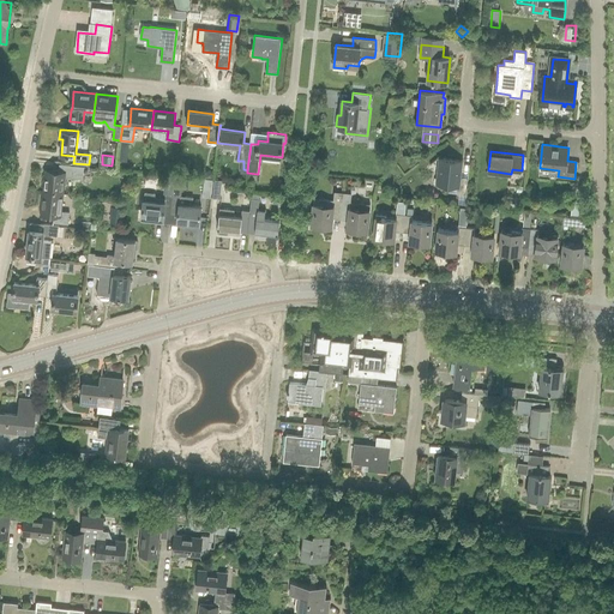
[(458,194),(459,194),(458,202),(465,203),(469,179),(461,178),(463,161),(439,158),(437,184),(459,187),(458,194)]
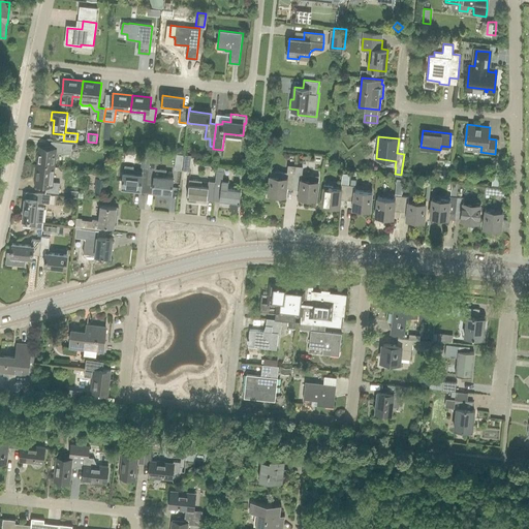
[(56,152),(63,153),(71,154),(73,144),(52,142),(51,148),(40,147),(38,165),(54,167),(56,152)]
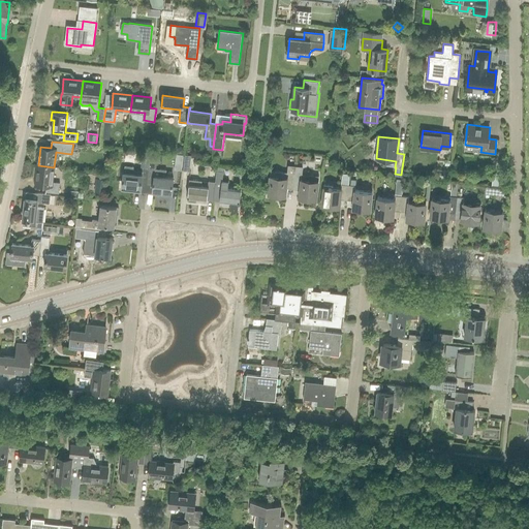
[(143,150),(142,162),(144,162),(150,162),(151,151),(143,150)]
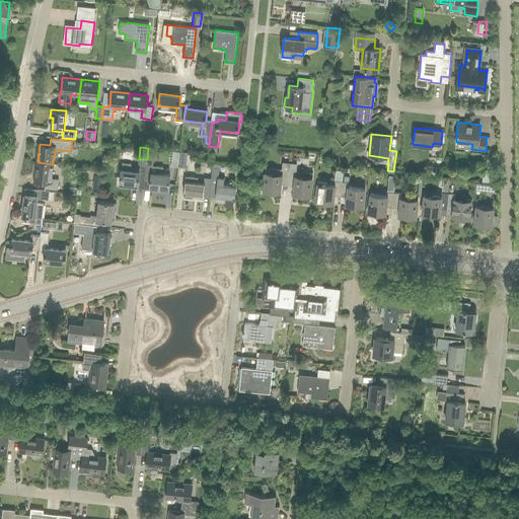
[(147,164),(145,179),(151,180),(150,188),(168,190),(170,173),(163,173),(163,166),(153,165),(155,148),(148,148),(147,159),(147,164)]
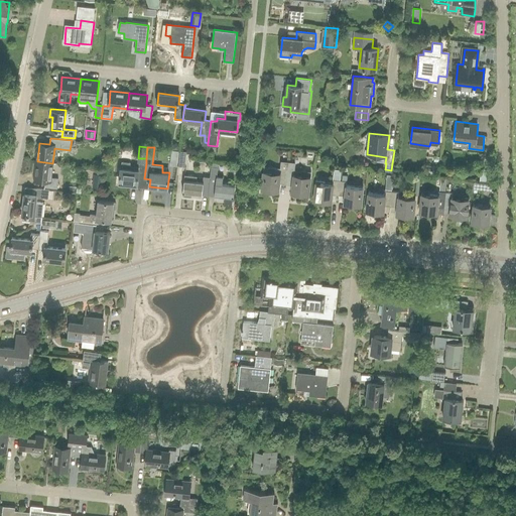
[(121,167),(119,183),(137,184),(138,178),(144,178),(146,163),(146,158),(140,158),(139,163),(139,166),(130,165),(131,162),(122,161),(121,168),(121,167)]
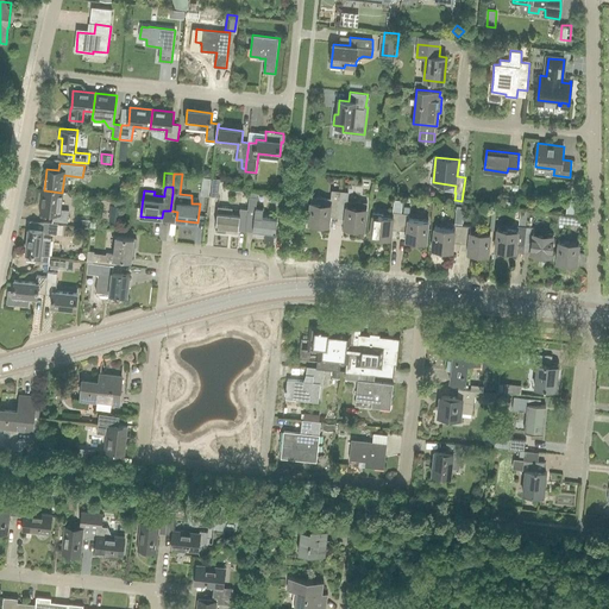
[(338,217),(340,190),(332,189),(331,199),(312,196),(309,224),(330,226),(330,217),(338,217)]
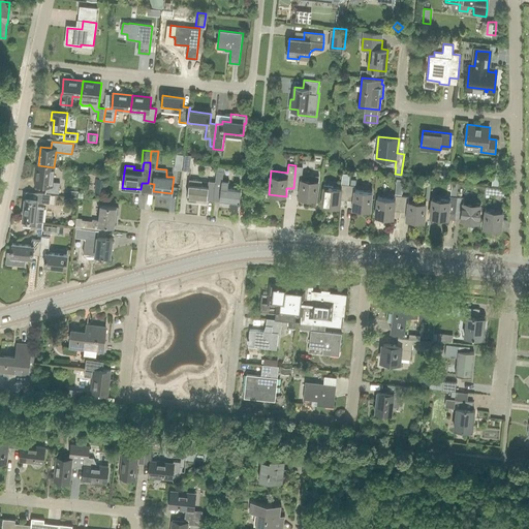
[(53,182),(54,167),(38,165),(36,184),(47,185),(45,191),(59,193),(60,183),(53,182)]
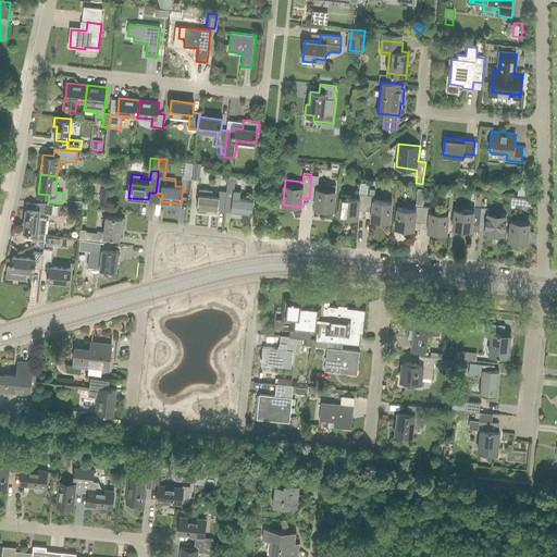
[(319,175),(311,174),(309,198),(316,199),(316,208),(333,210),(336,185),(319,183),(319,175)]
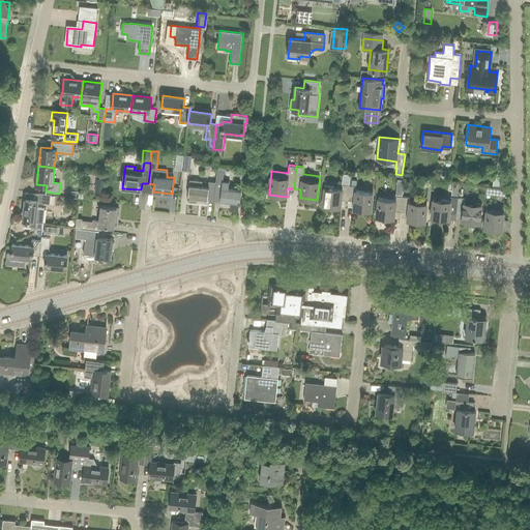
[(216,182),(214,201),(221,201),(221,200),(231,201),(231,207),(239,208),(241,189),(229,188),(229,182),(223,181),(224,172),(217,171),(216,182)]
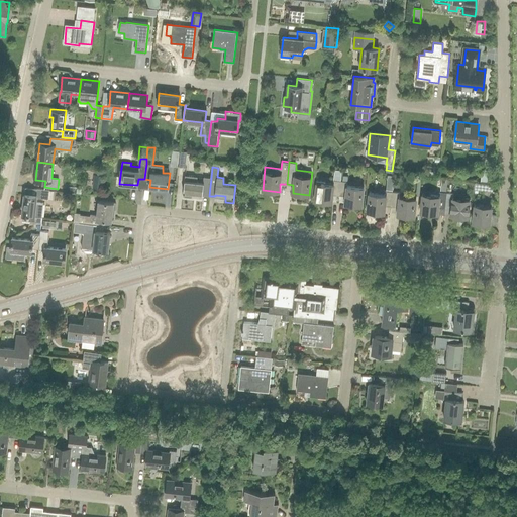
[(104,189),(106,175),(94,174),(93,188),(104,189)]
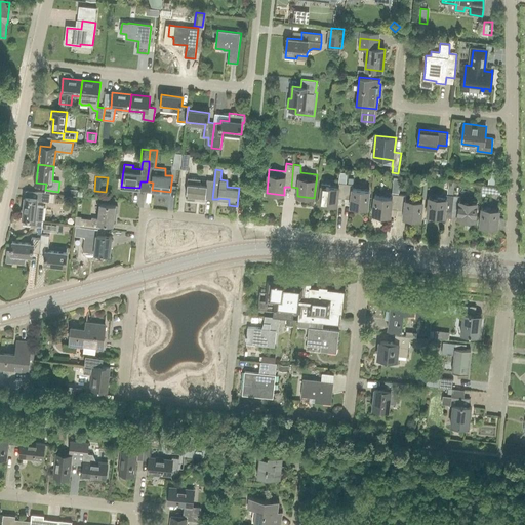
[(188,183),(186,199),(195,200),(195,197),(195,196),(205,197),(205,198),(212,199),(214,180),(207,179),(207,185),(200,184),(200,178),(189,177),(188,183)]
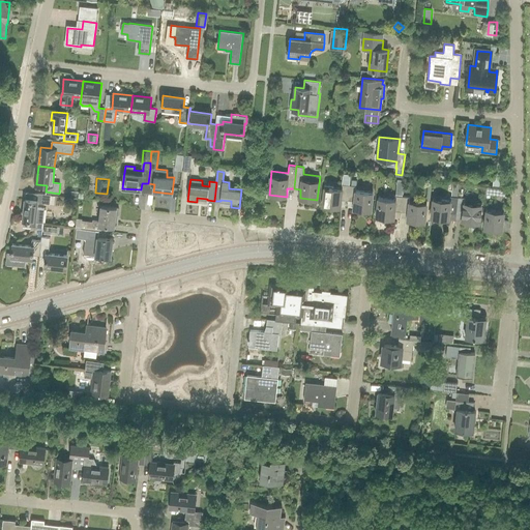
[(356,189),(356,185),(357,180),(352,179),(352,185),(349,185),(348,200),(354,201),(353,209),(371,211),(373,192),(356,189)]
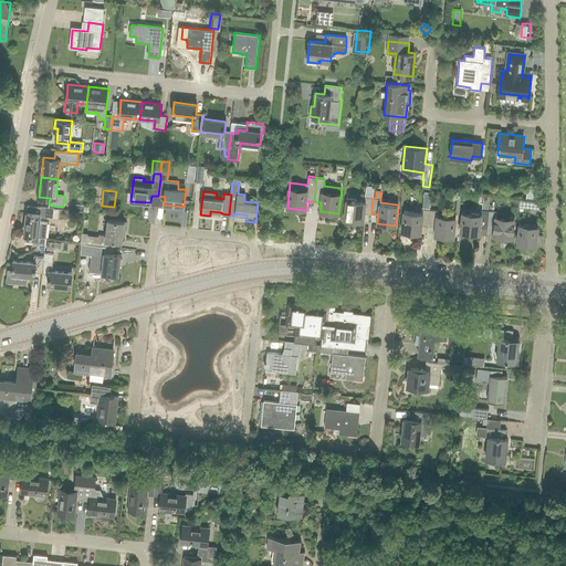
[(371,213),(373,198),(365,197),(365,201),(347,199),(344,220),(363,222),(364,213),(371,213)]
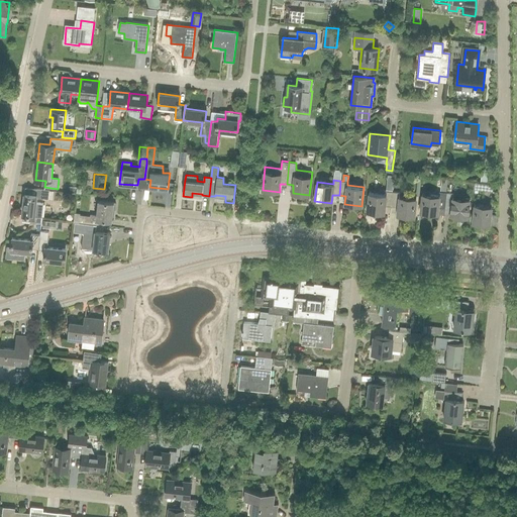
[(493,191),(494,184),(475,182),(474,189),(493,191)]
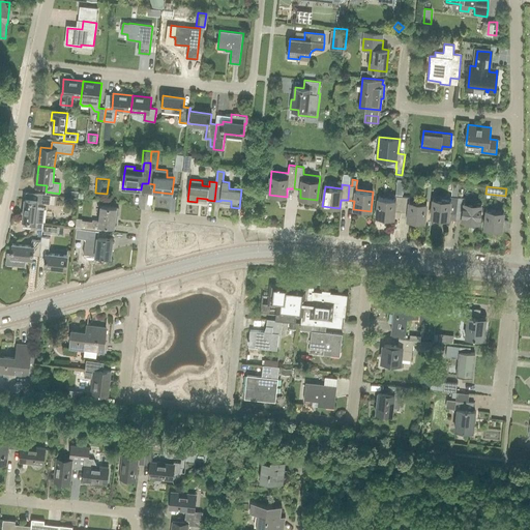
[(45,208),(37,208),(37,202),(50,204),(51,195),(38,194),(37,200),(26,199),(23,219),(32,221),(43,223),(45,208)]
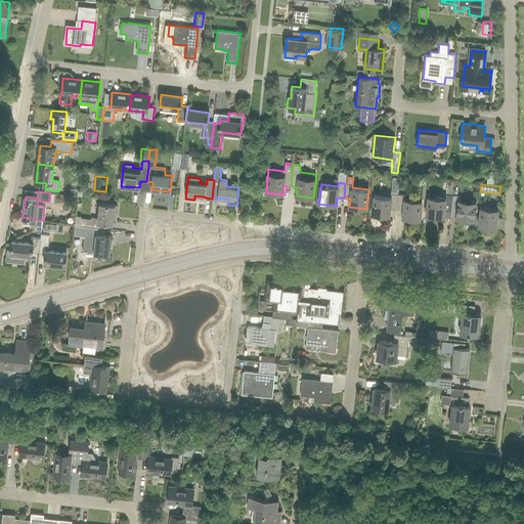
[(397,209),(398,193),(391,193),(391,197),(375,195),(372,215),(389,216),(390,208),(397,209)]
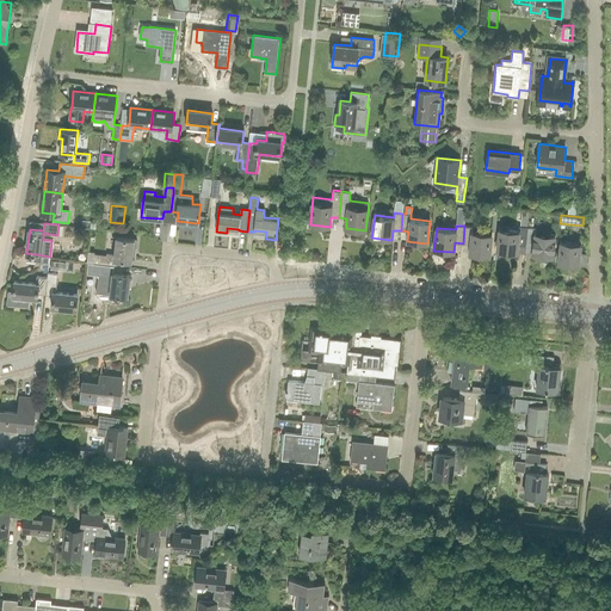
[(489,257),(492,234),(473,232),(473,227),(464,226),(463,244),(470,245),(469,254),(489,257)]
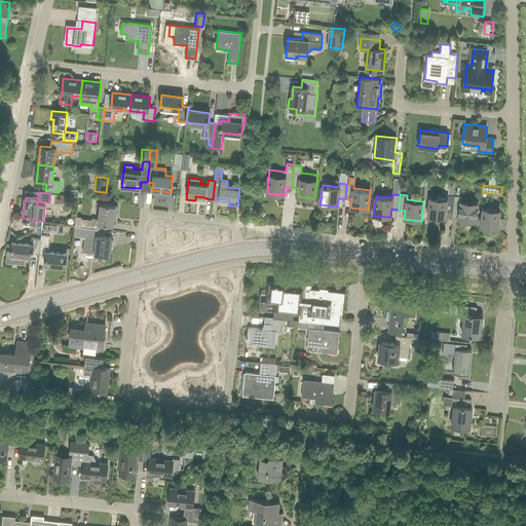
[(453,211),(454,195),(447,194),(447,198),(430,196),(427,216),(445,218),(446,210),(453,211)]
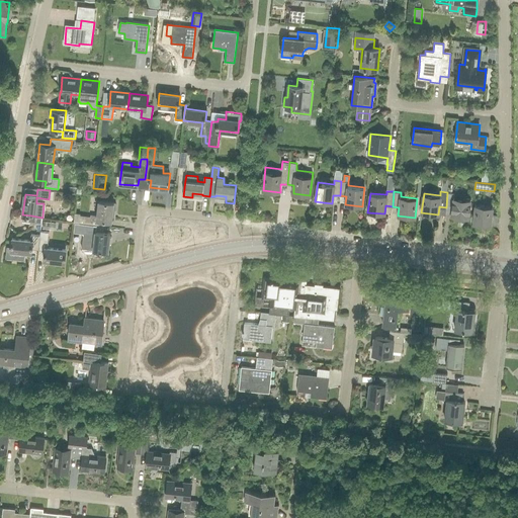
[(468,219),(470,199),(454,197),(454,193),(447,192),(446,207),(452,207),(451,217),(468,219)]
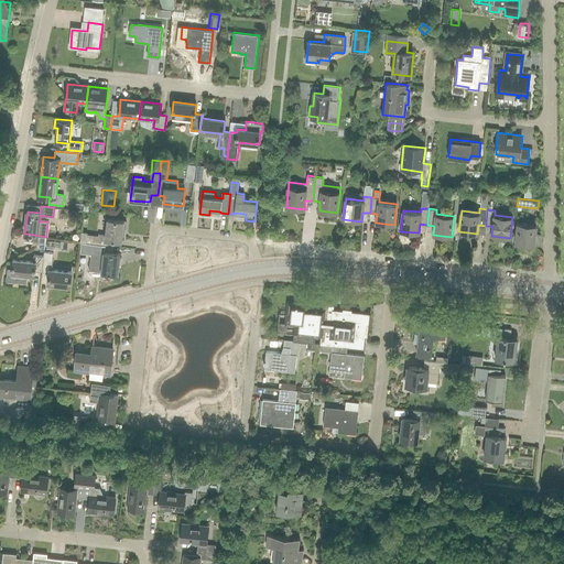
[(82,232),(80,242),(84,242),(86,243),(90,243),(114,247),(115,240),(122,241),(125,220),(108,219),(106,235),(99,234),(98,237),(87,236),(87,232),(82,232)]
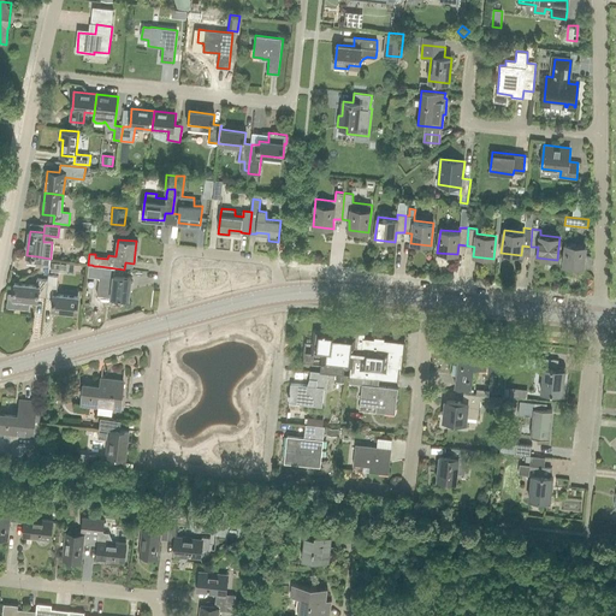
[(585,256),(586,246),(566,243),(563,266),(584,268),(584,265),(591,266),(591,256),(585,256)]
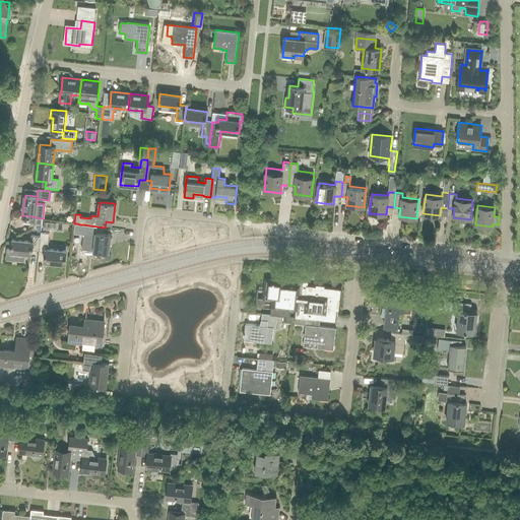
[(83,224),(82,232),(84,232),(89,232),(89,236),(88,236),(86,250),(93,251),(109,252),(112,234),(105,233),(105,228),(83,224)]
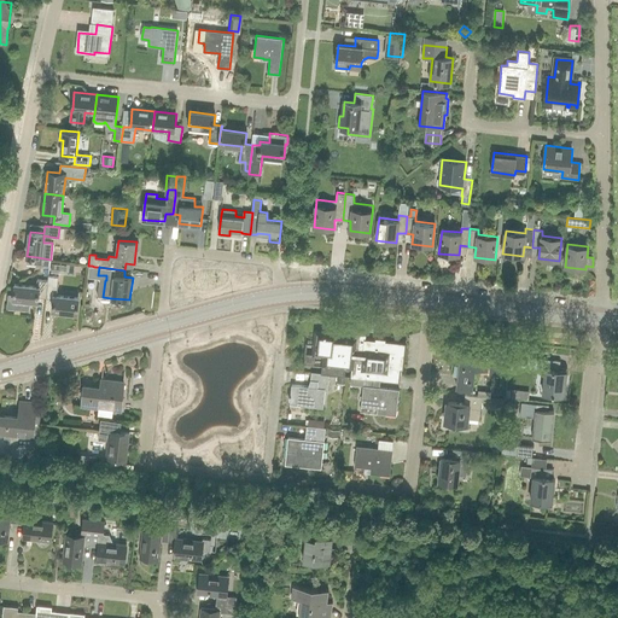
[(77,315),(79,298),(57,296),(59,277),(48,275),(48,280),(46,298),(53,298),(52,310),(53,310),(66,312),(66,314),(77,315)]
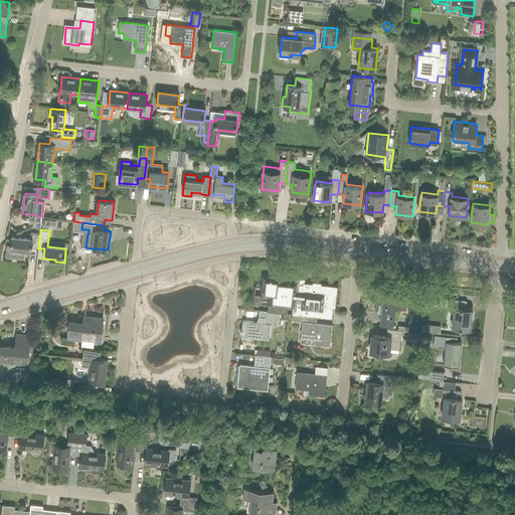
[(38,248),(40,233),(31,232),(31,238),(12,236),(11,247),(8,247),(7,254),(22,256),(23,249),(30,250),(31,251),(31,247),(38,248)]
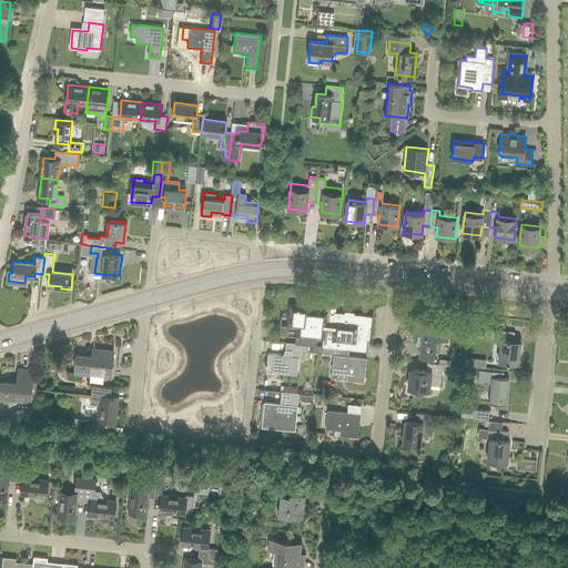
[(371,338),(373,315),(354,313),(354,311),(346,310),(345,312),(336,311),(336,310),(334,307),(327,306),(327,311),(310,308),(310,306),(301,305),(300,307),(291,306),(288,326),(297,326),(296,336),(296,343),(303,344),(316,345),(317,338),(324,338),(323,346),(335,347),(350,350),(350,348),(351,348),(352,341),(366,343),(367,338),(371,338)]
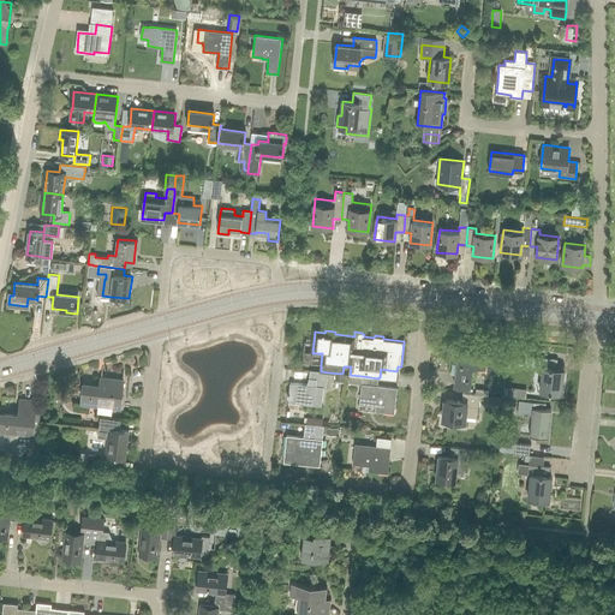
[(485,368),(487,351),(459,348),(455,387),(471,388),(473,365),(485,368)]
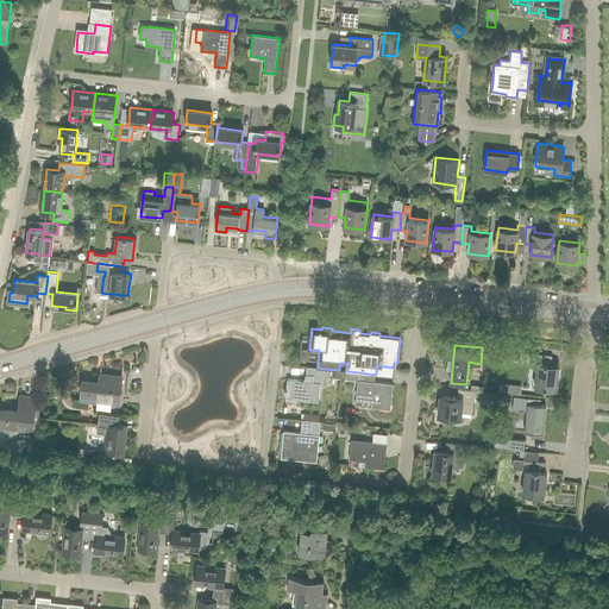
[(496,350),(485,349),(483,368),(494,369),(496,350)]
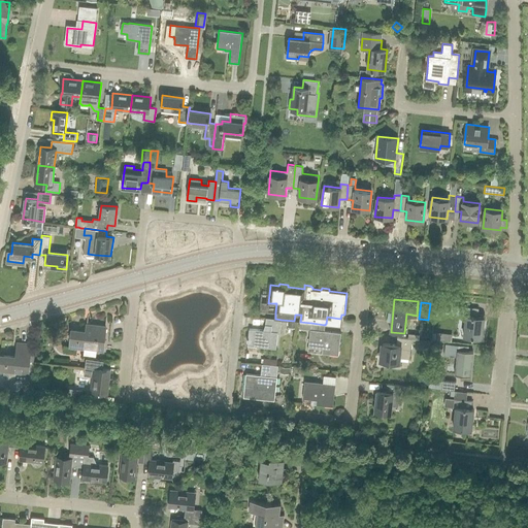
[(482,338),(484,317),(477,317),(479,308),(460,306),(459,315),(466,316),(464,336),(482,338)]
